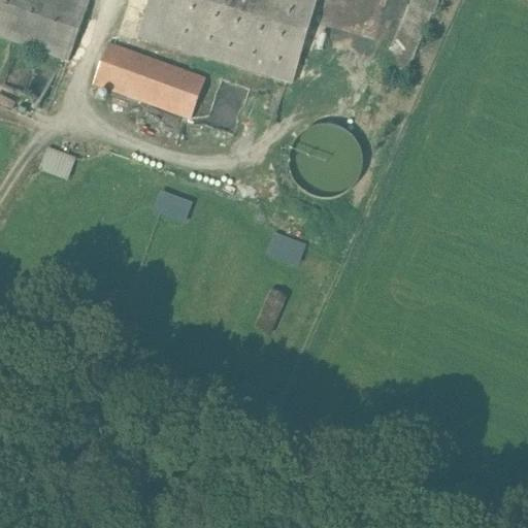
[(0,0),(0,37),(68,63),(88,6),(71,0),(0,0)]
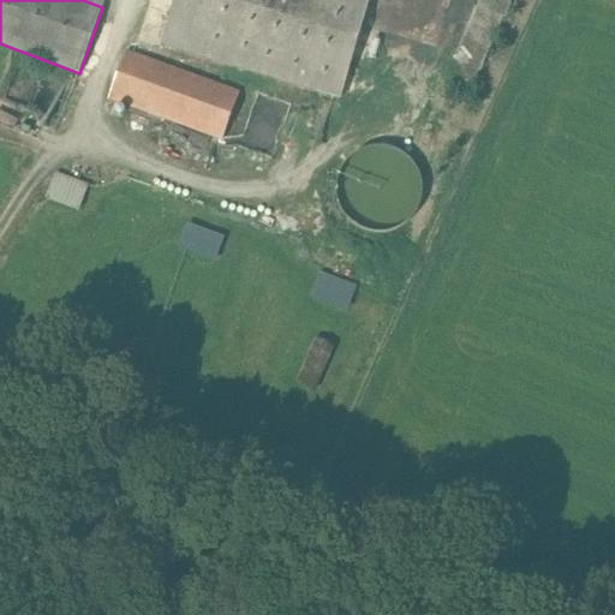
[(368,0),(179,0),(166,47),(339,99),(368,0)]
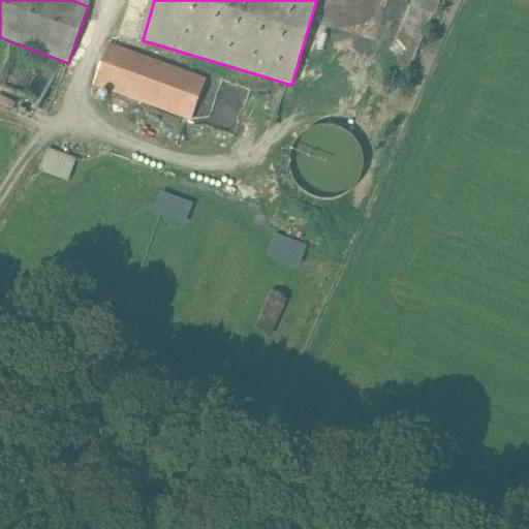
[(409,0),(387,66),(411,73),(436,0),(409,0)]
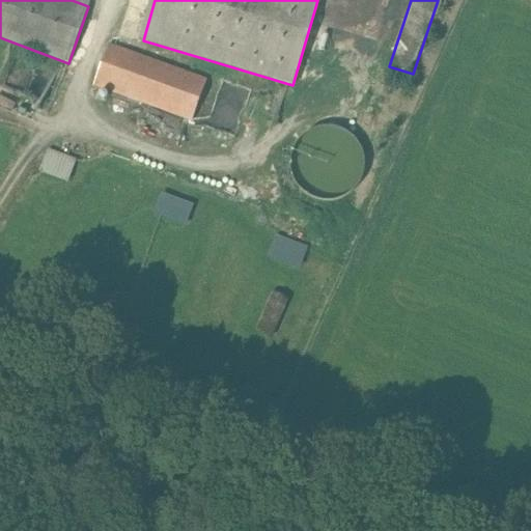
[(206,86),(109,49),(95,86),(193,122),(206,86)]
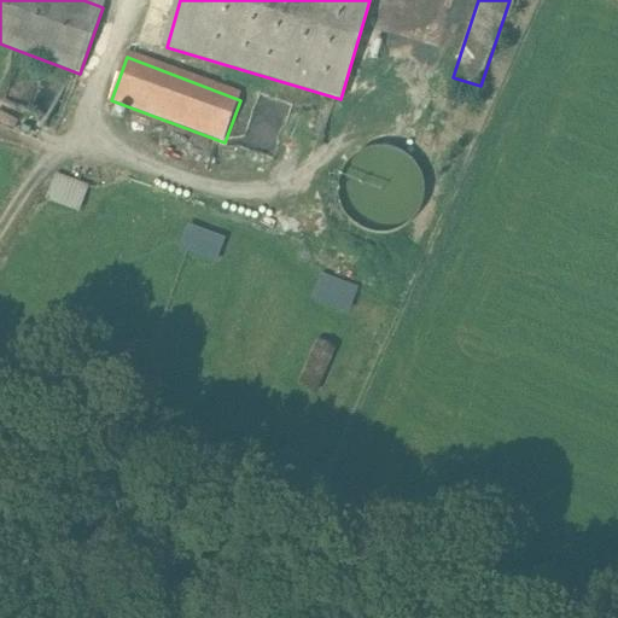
[(86,191),(57,180),(48,202),(77,213),(86,191)]
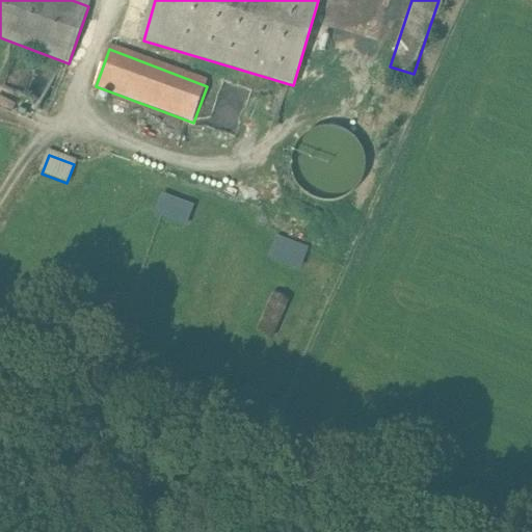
[(192,207),(163,197),(156,218),(186,228),(192,207)]
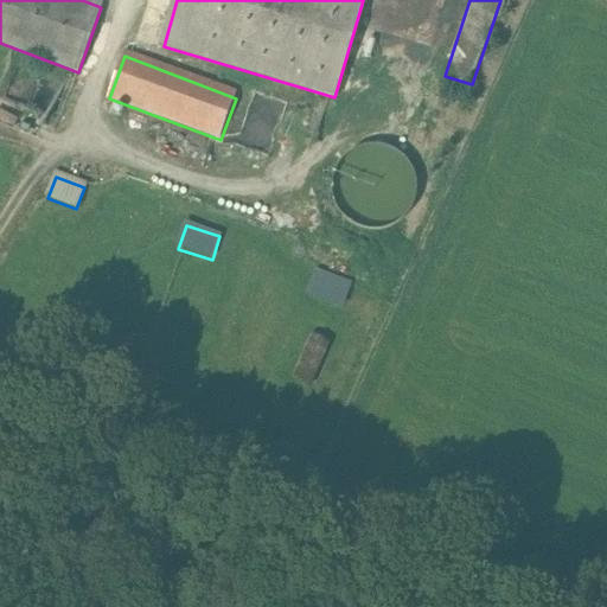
[(350,286),(319,274),(311,298),(342,308),(350,286)]
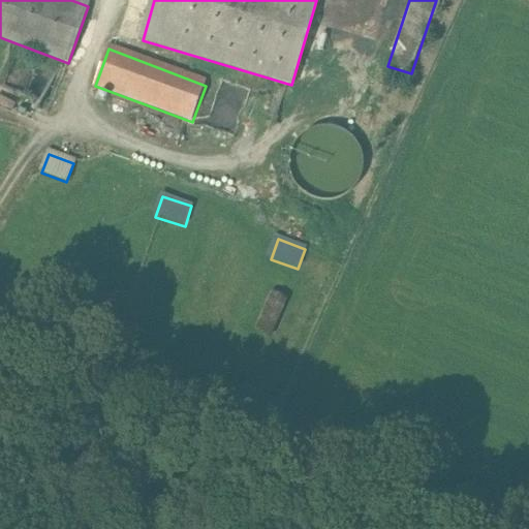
[(272,335),(288,298),(272,290),(256,328),(272,335)]
